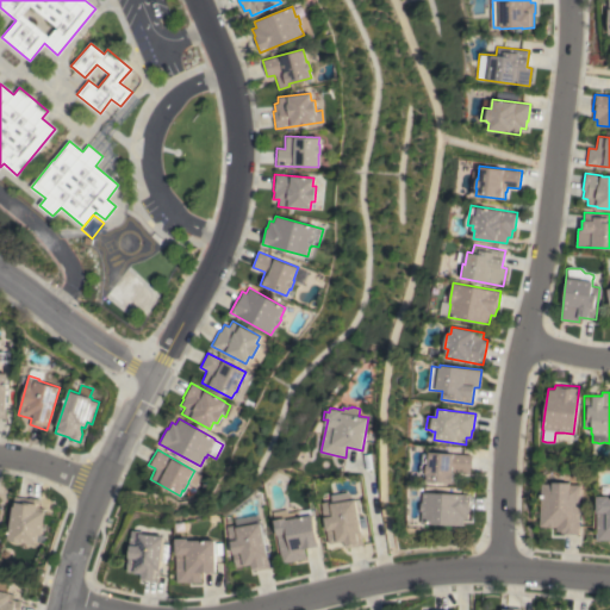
[(472,455),(471,472),(458,471),(456,484),(428,481),(428,474),(427,474),(427,473),(421,473),(422,465),(423,465),(423,453),(429,454),(430,452),(472,455)]
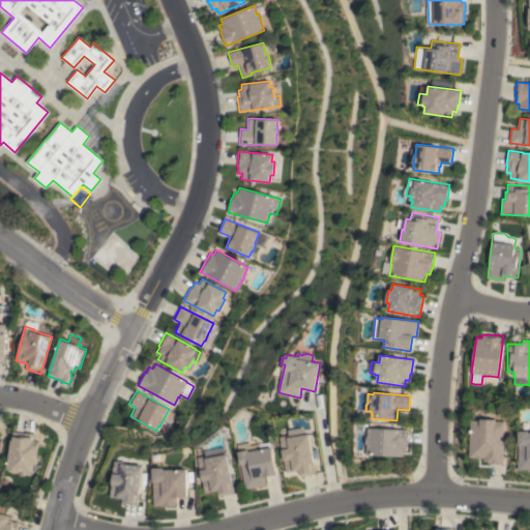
[(502,464),(488,464),(488,462),(483,462),(483,458),(482,458),(482,459),(475,458),(469,458),(470,420),(479,420),(479,418),(495,419),(494,420),(503,421),(502,464)]
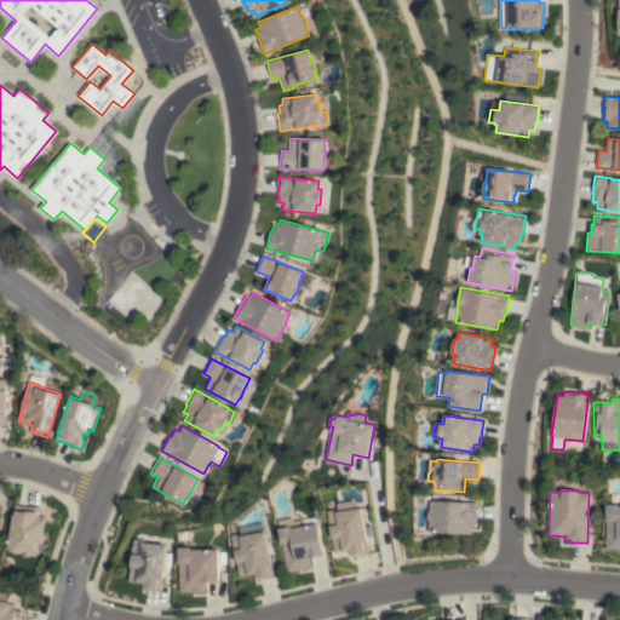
[(369,554),(352,556),(351,550),(334,552),(327,511),(338,509),(337,503),(355,500),(356,507),(361,507),(369,554)]
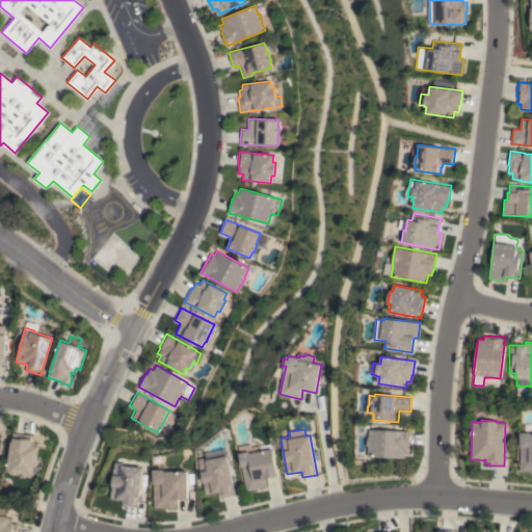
[(409,431),(409,446),(408,446),(408,452),(404,452),(403,458),(368,456),(368,455),(362,455),(362,439),(368,439),(368,437),(369,437),(369,429),(409,431)]
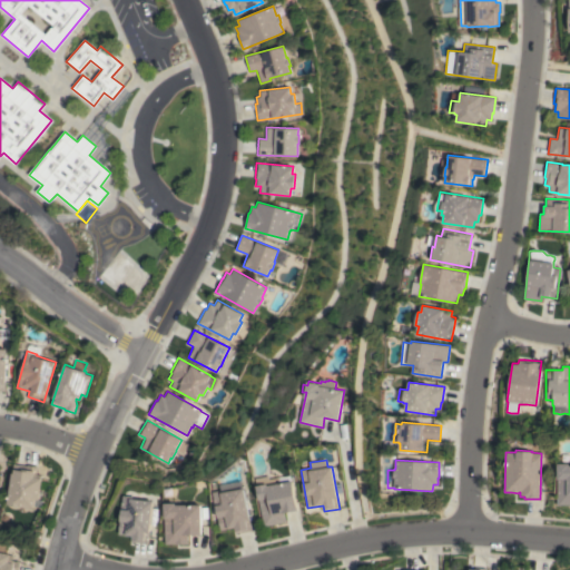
[(13,463),(38,467),(38,469),(37,469),(36,474),(41,475),(41,478),(38,500),(35,499),(33,509),(18,507),(10,505),(10,504),(7,503),(13,463)]
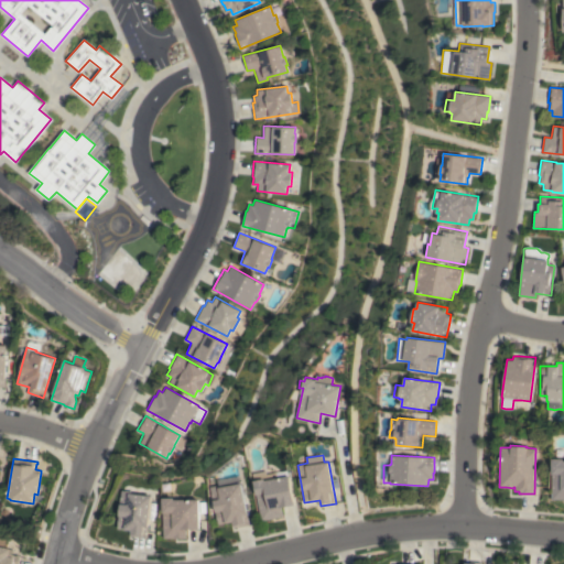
[(563,499),(552,499),(552,458),(563,458),(563,461),(563,499)]
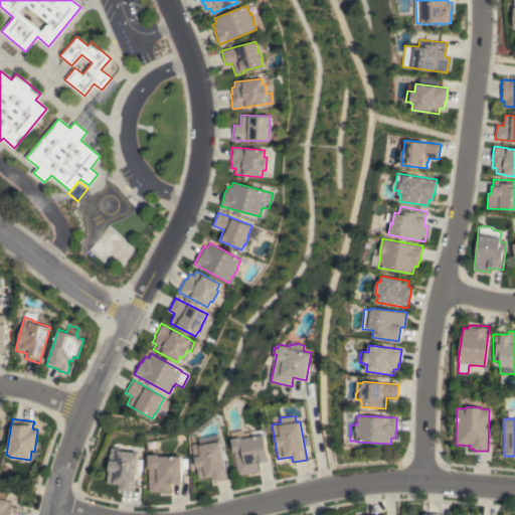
[(270,461),(256,464),(259,471),(238,476),(237,469),(237,468),(233,450),(234,450),(231,433),(243,430),(243,433),(263,430),(270,461)]
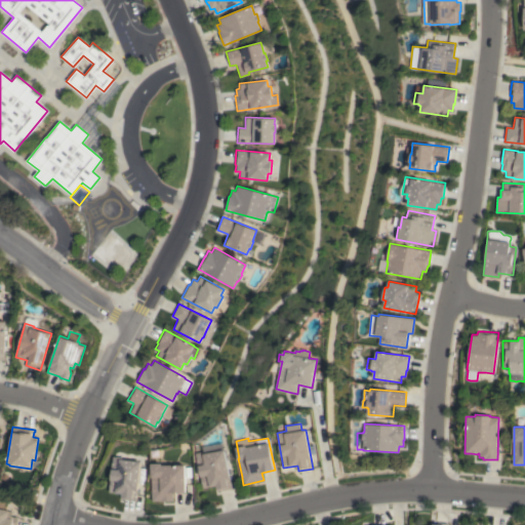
[(196,453),(204,451),(205,454),(224,450),(230,478),(232,488),(218,491),(216,485),(204,488),(196,453)]
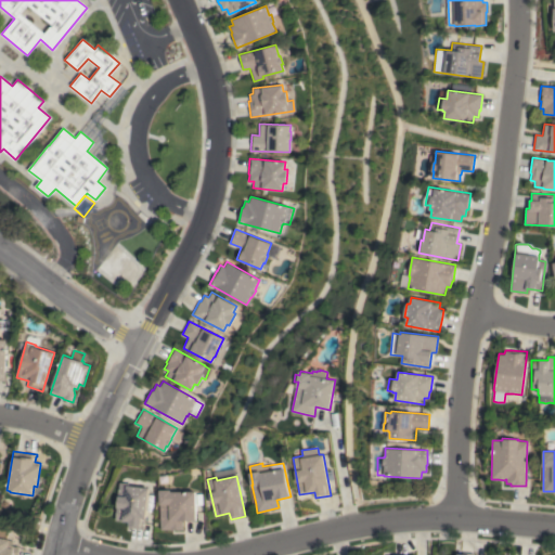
[(144,529),(129,528),(130,521),(116,519),(120,481),(126,482),(125,486),(150,488),(144,529)]
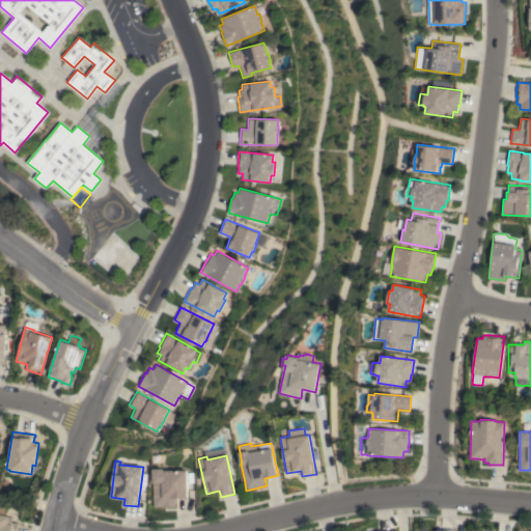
[(188,498),(174,499),(175,507),(163,507),(163,506),(155,506),(154,468),(164,468),(164,471),(187,470),(188,498)]
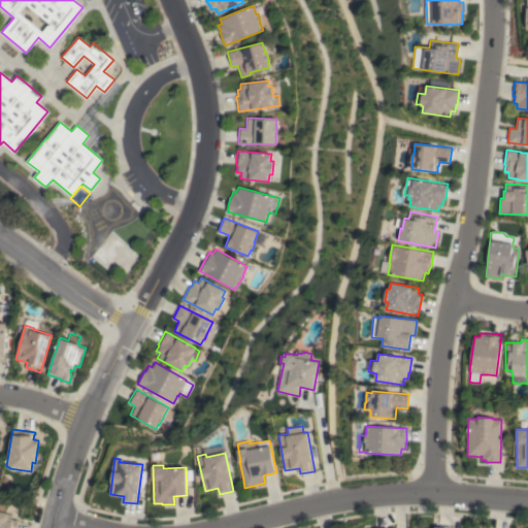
[(0,527),(0,510),(12,514),(11,519),(15,520),(17,519),(19,520),(17,527),(0,527)]
